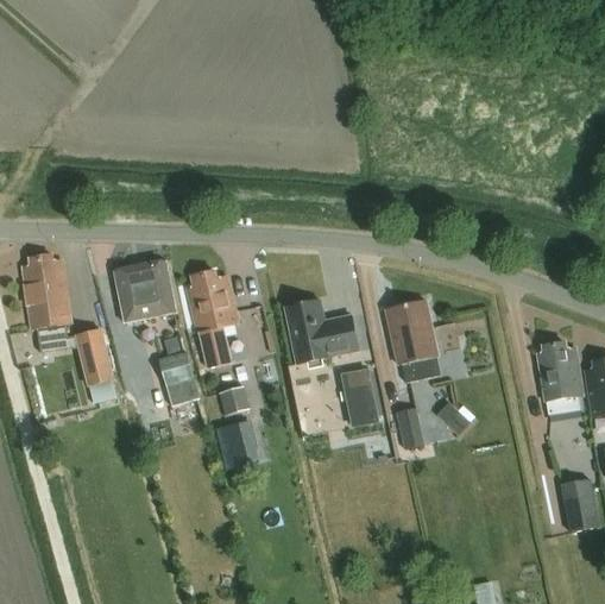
[(29,268),(23,269),(31,328),(35,328),(38,351),(51,350),(50,338),(64,335),(63,323),(68,322),(58,262),(49,264),(48,257),(27,260),(29,268)]
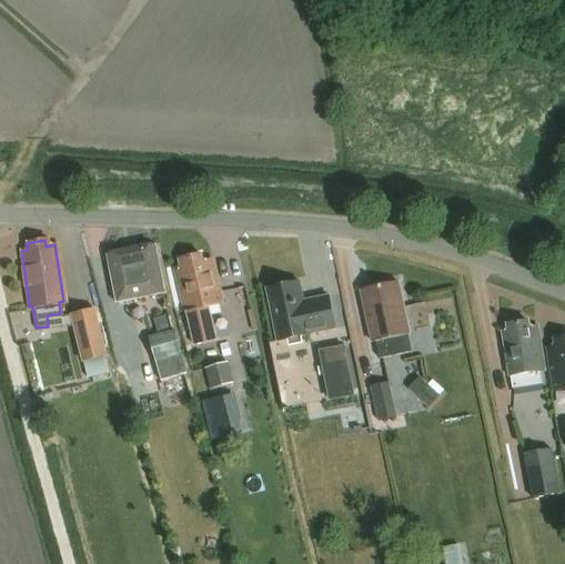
[(117,301),(161,292),(152,244),(107,253),(117,301)]
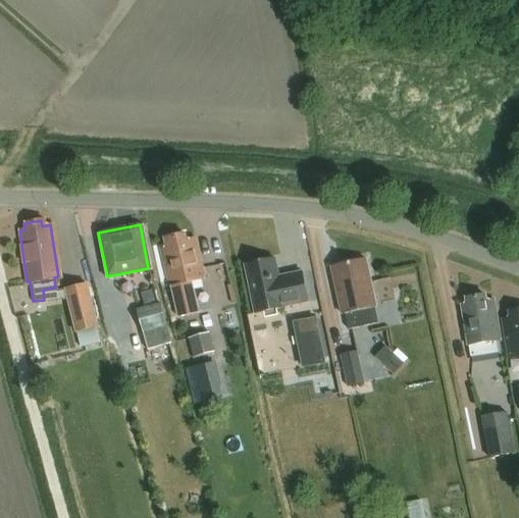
[(185,240),(183,232),(163,238),(165,247),(160,248),(176,316),(198,311),(191,279),(202,277),(192,238),(185,240)]
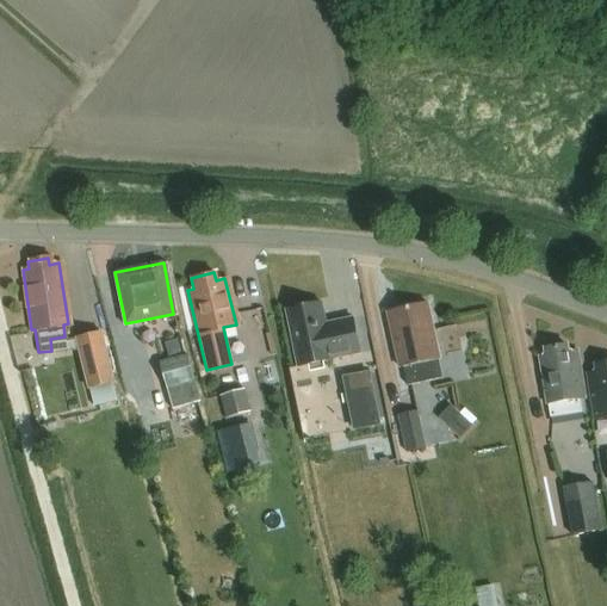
[(402,365),(407,383),(441,376),(437,357),(438,357),(425,301),(394,308),(395,316),(388,317),(398,365),(402,365)]
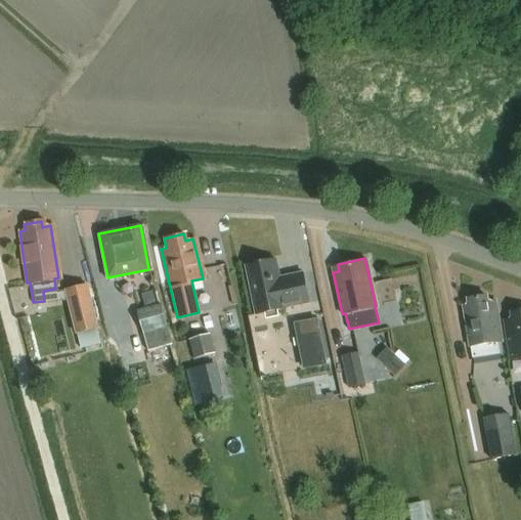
[(244,265),(255,314),(285,307),(285,306),(308,301),(301,271),(278,276),(274,259),(244,265)]
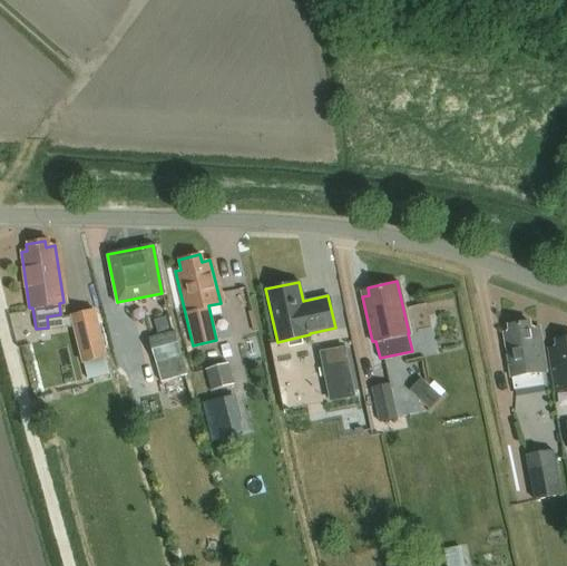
[(91,308),(69,313),(71,323),(85,374),(107,369),(91,308)]
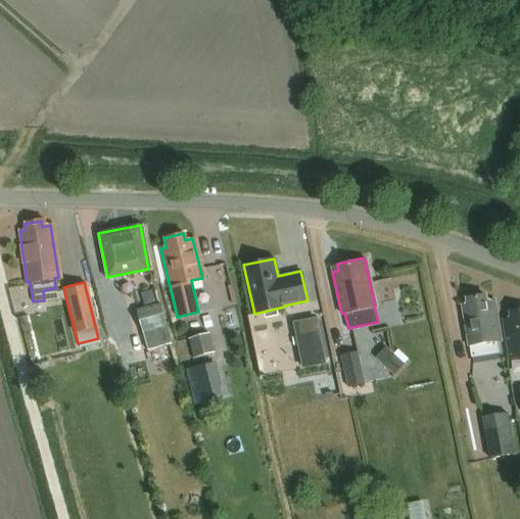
[(152,287),(139,290),(142,304),(156,301),(152,287)]
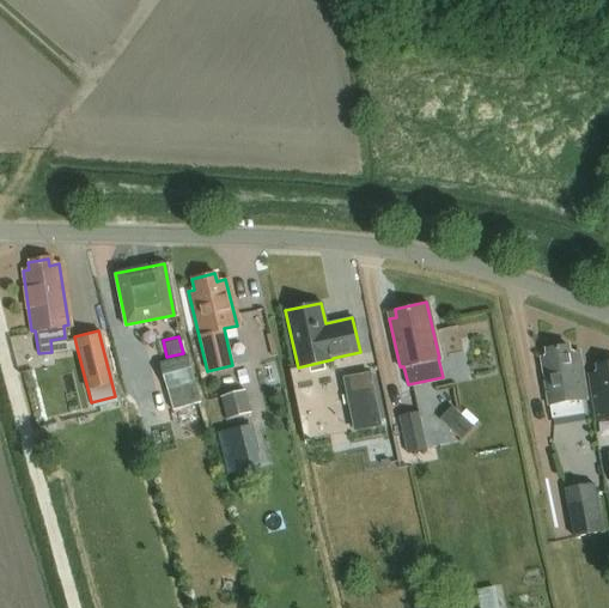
[(546,402),(582,397),(574,348),(566,348),(565,344),(544,346),(546,353),(539,353),(546,402)]
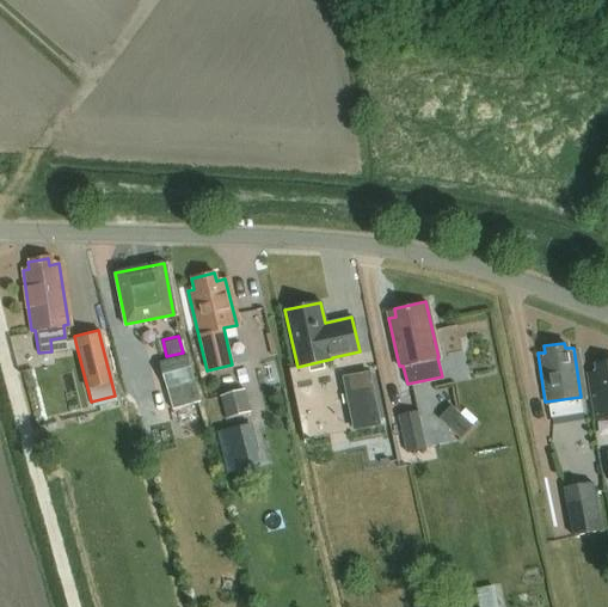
[(166,356),(158,359),(165,385),(189,378),(183,353),(166,356)]
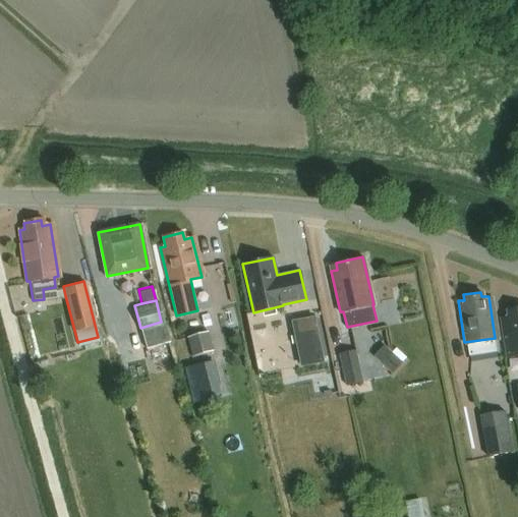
[(507,354),(517,352),(517,305),(507,307),(507,313),(501,314),(507,354)]
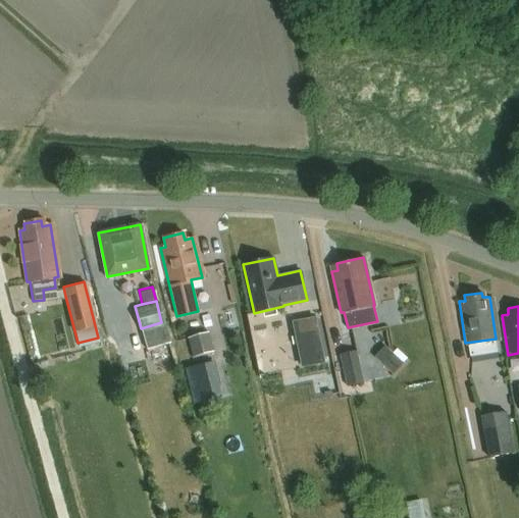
[(313,314),(295,317),(305,364),(323,360),(313,314)]
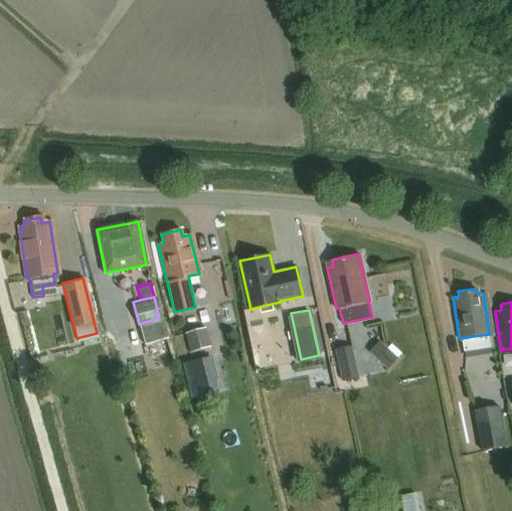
[(143,341),(164,336),(159,318),(139,324),(143,341)]
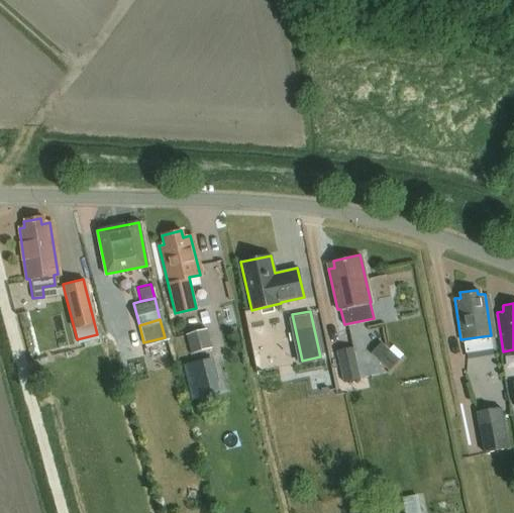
[(188,351),(210,345),(205,326),(183,332),(188,351)]
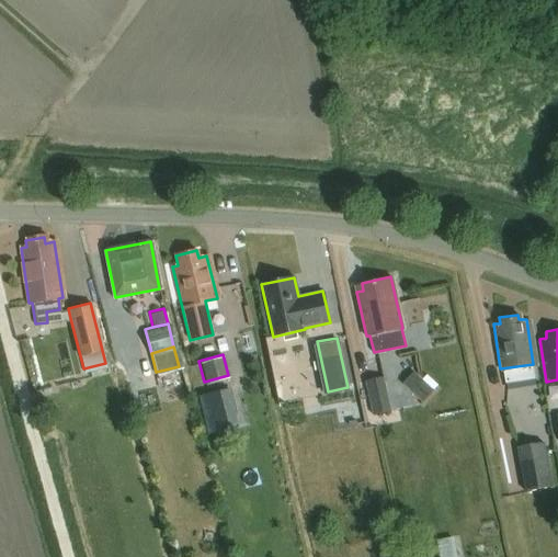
[(423,372),(419,376),(431,387),(435,382),(423,372)]
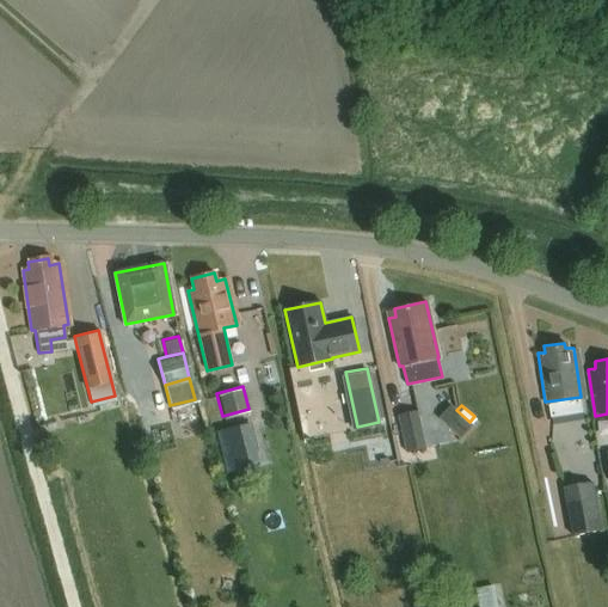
[(404,449),(423,445),(415,408),(394,412),(404,449)]
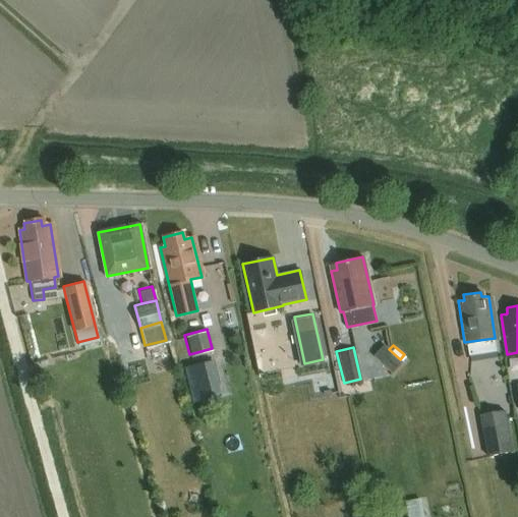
[(389,349),(380,360),(390,369),(400,359),(389,349)]
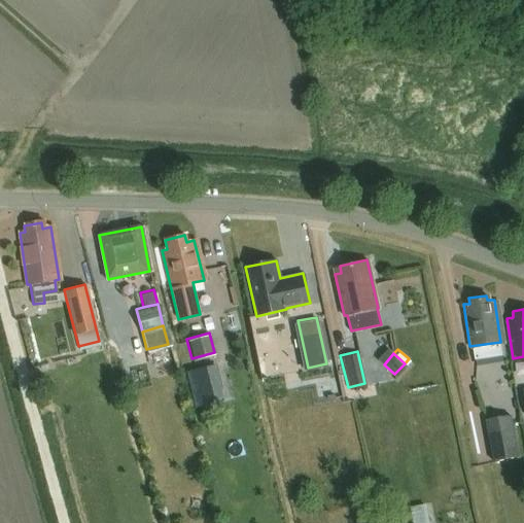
[(214,363),(184,370),(193,405),(221,398),(214,363)]
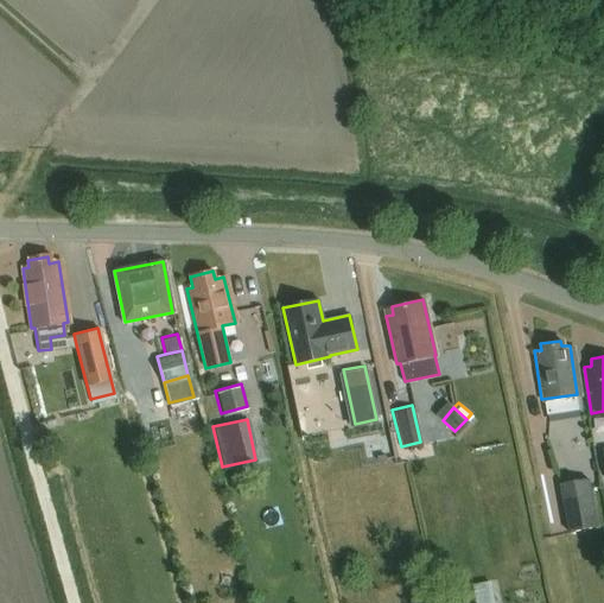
[(574,508),(563,511),(567,529),(597,524),(587,475),(568,478),(574,508)]
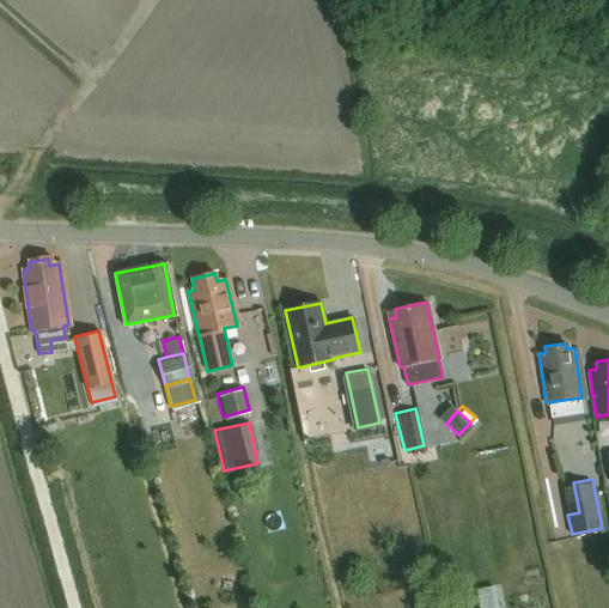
[(497,607),(492,583),(473,587),(476,607),(497,607)]
